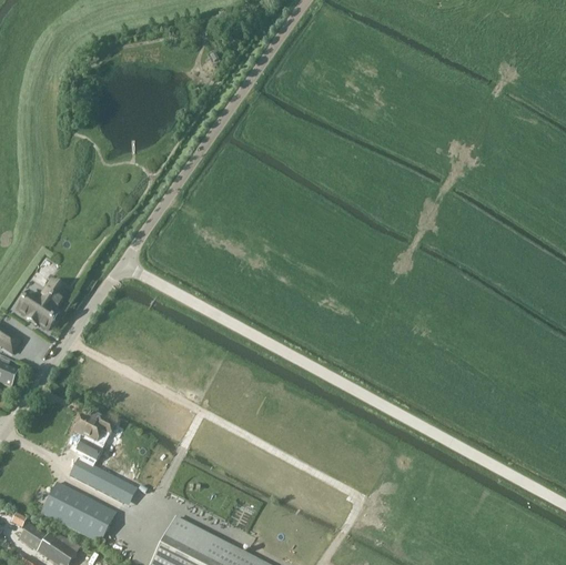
[(38,323),(46,329),(58,311),(54,309),(67,291),(49,280),(38,298),(28,291),(16,309),(26,315),(24,316),(37,324),(38,323)]
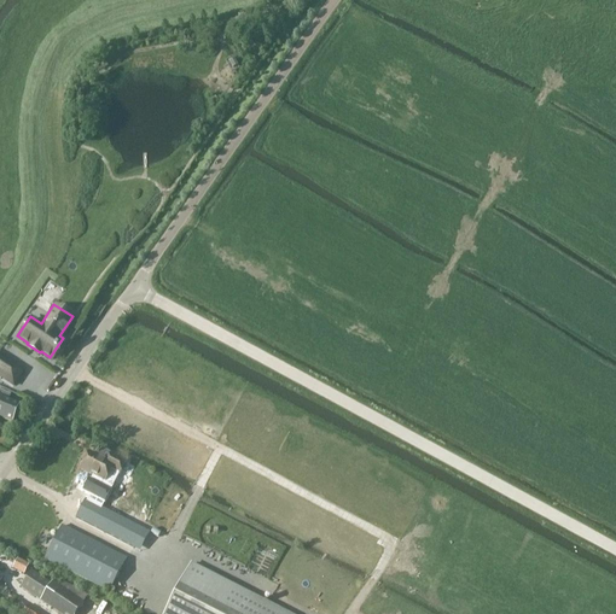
[(22,367),(0,352),(0,374),(11,382),(22,367)]
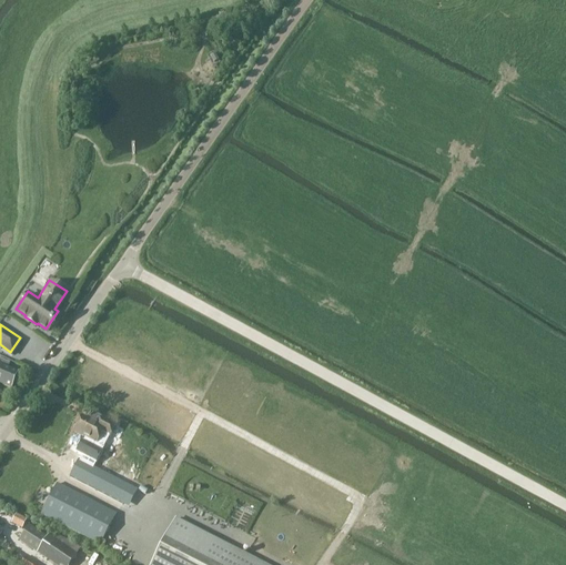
[(0,383),(10,386),(17,371),(7,366),(9,360),(0,356),(0,383)]
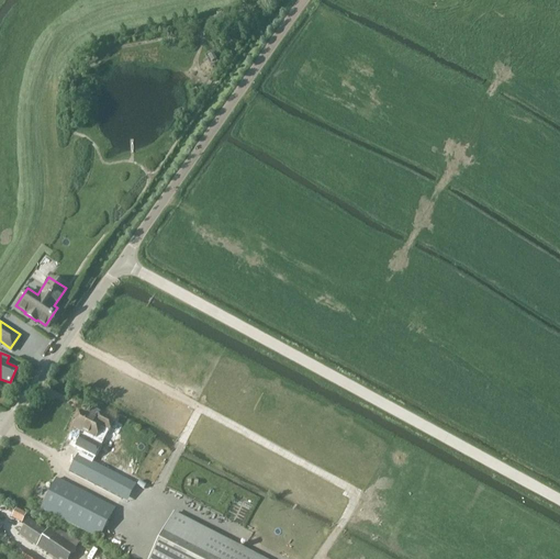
[(75,425),(96,436),(101,426),(108,429),(113,418),(101,412),(98,417),(82,410),(75,425)]
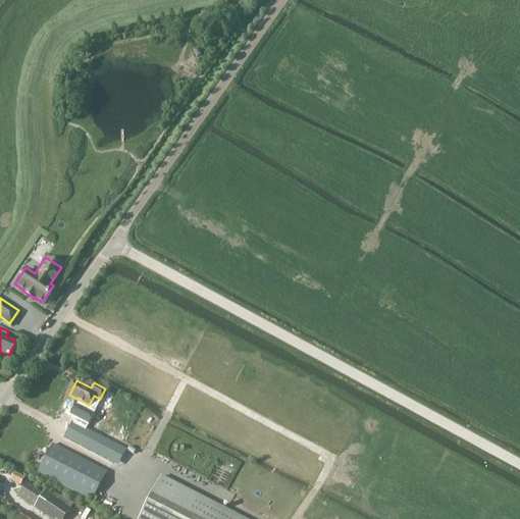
[(76,423),(72,421),(71,420),(63,435),(110,460),(118,445),(76,423)]
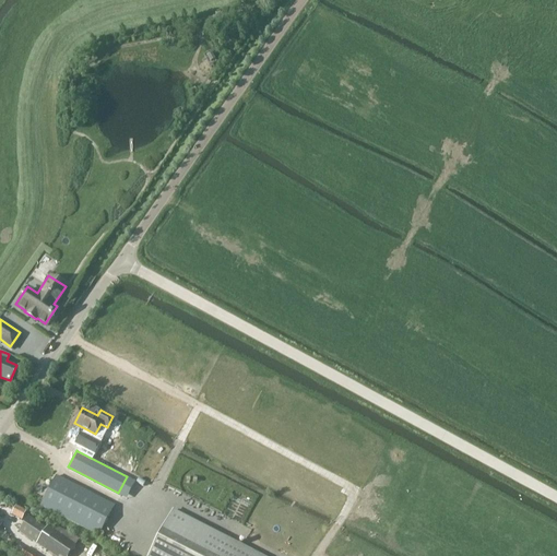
[(97,534),(111,504),(55,474),(39,504),(97,534)]
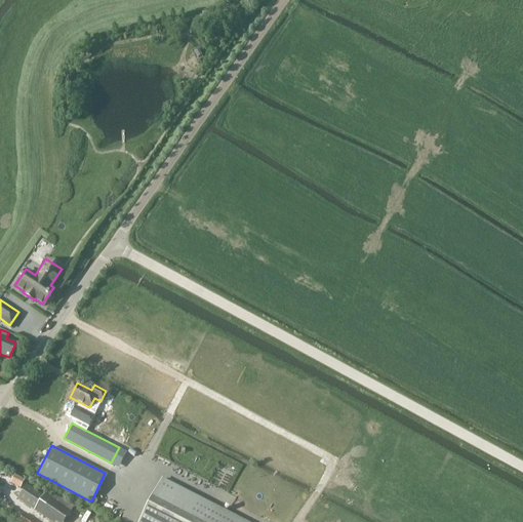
[(13,474),(9,481),(18,485),(23,479),(13,474)]
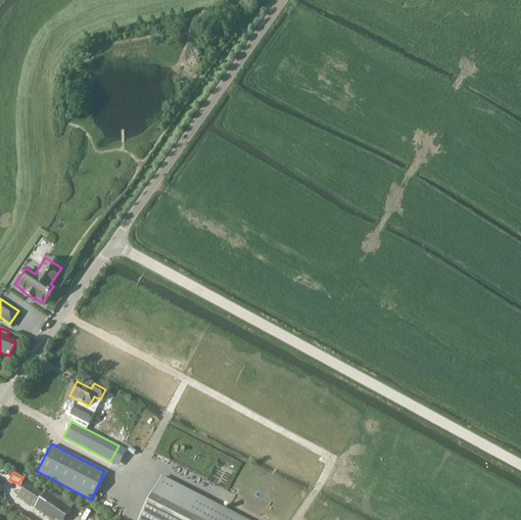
[(247,519),(159,475),(137,519),(247,519)]
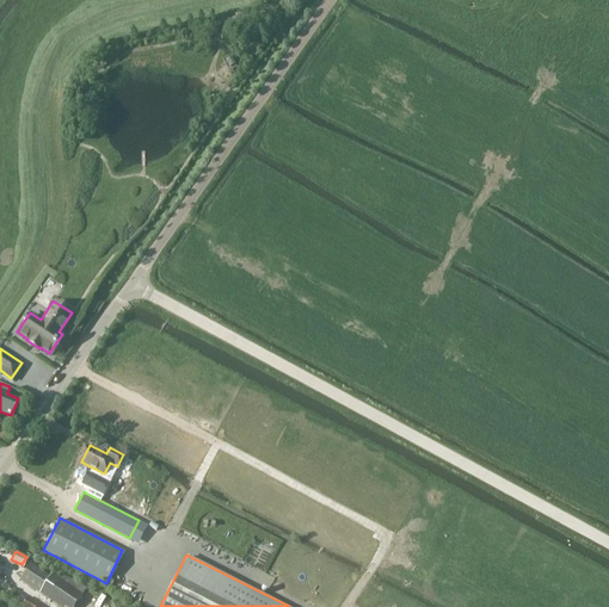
[(30,562),(19,577),(62,606),(71,606),(80,593),(50,573),(49,575),(30,562)]
